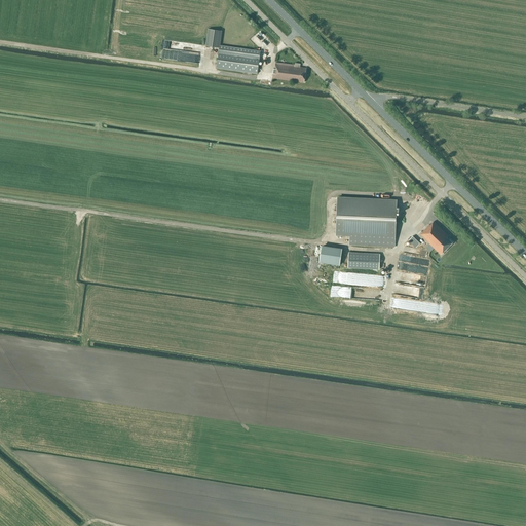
[(219,47),(222,31),(209,29),(205,46),(219,47)]
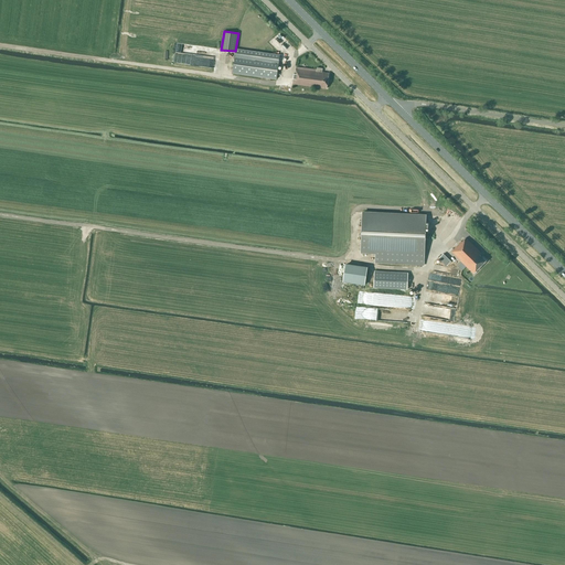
[(296,52),(278,34),(268,44),(284,59),(286,56),(288,59),(296,52)]
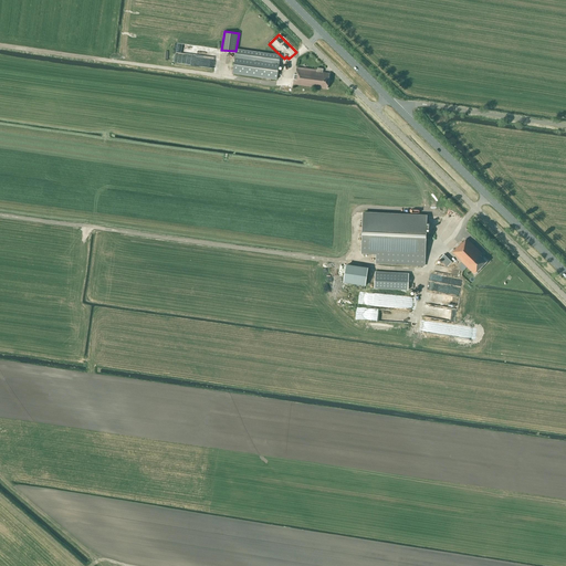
[(190,46),(189,58),(220,61),(222,50),(190,46)]
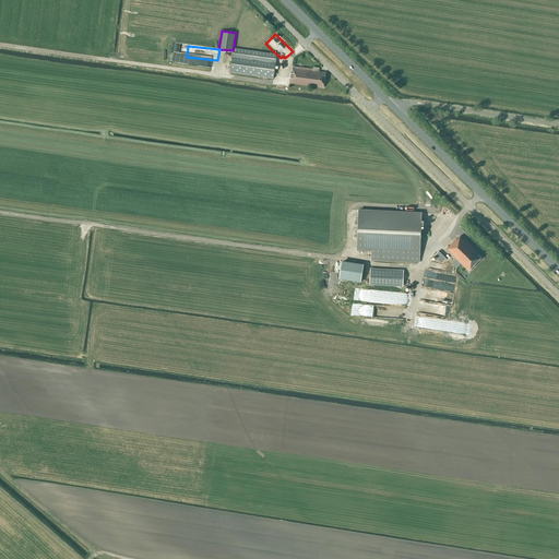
[(230,72),(273,79),(276,60),(233,55),(230,72)]
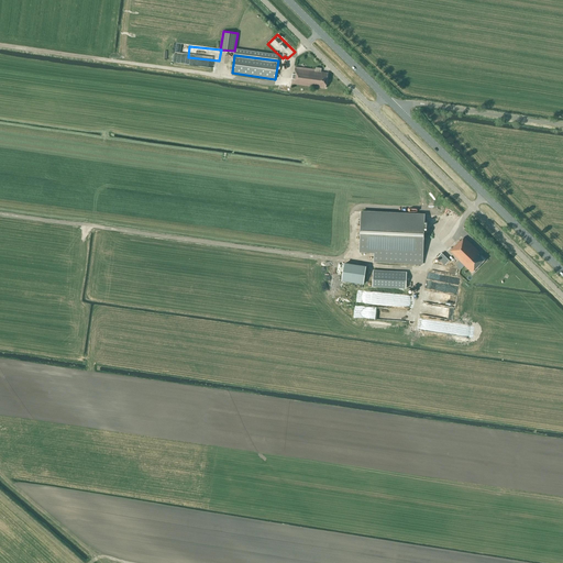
[(217,74),(219,64),(175,58),(174,68),(217,74)]
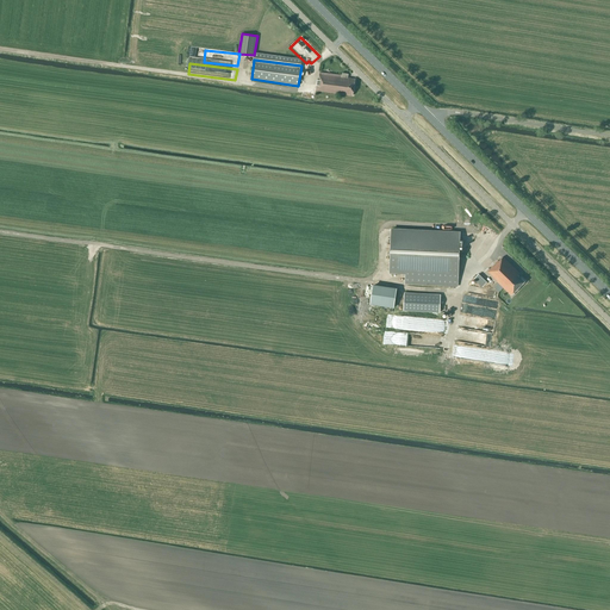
[(316,91),(353,95),(355,79),(348,78),(348,74),(342,73),(342,75),(319,73),(318,79),(317,79),(316,91)]
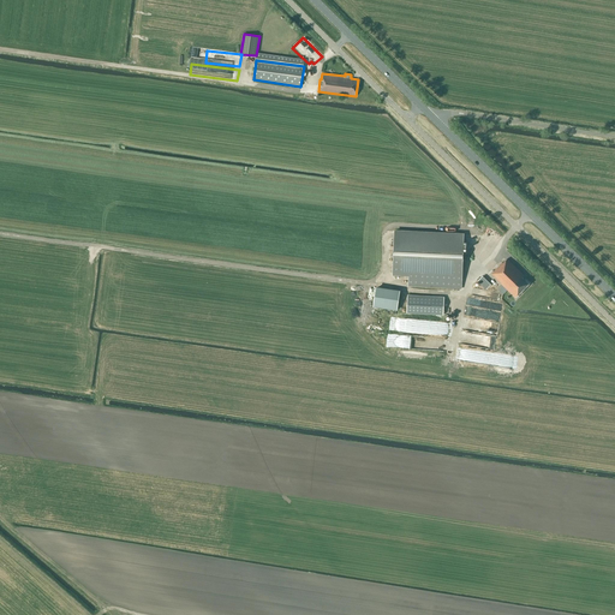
[(487,228),(481,240),(496,248),(502,236),(487,228)]
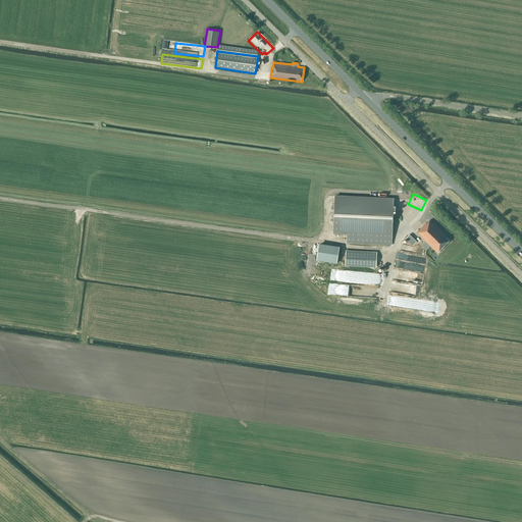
[(394,198),(334,195),(332,233),(347,235),(346,243),(392,245),(394,198)]
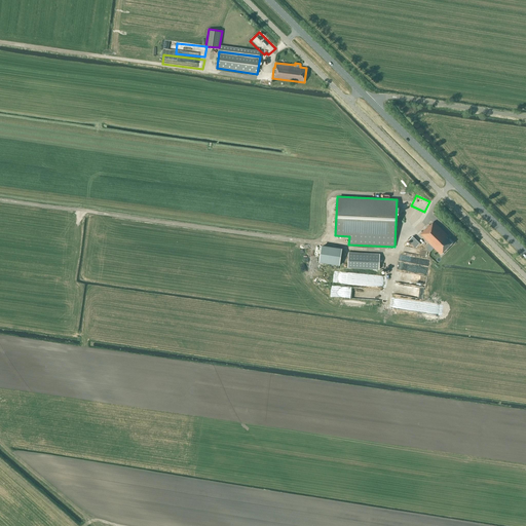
[(448,235),(434,221),(430,225),(429,224),(420,234),(441,255),(452,242),(446,236),(448,235)]
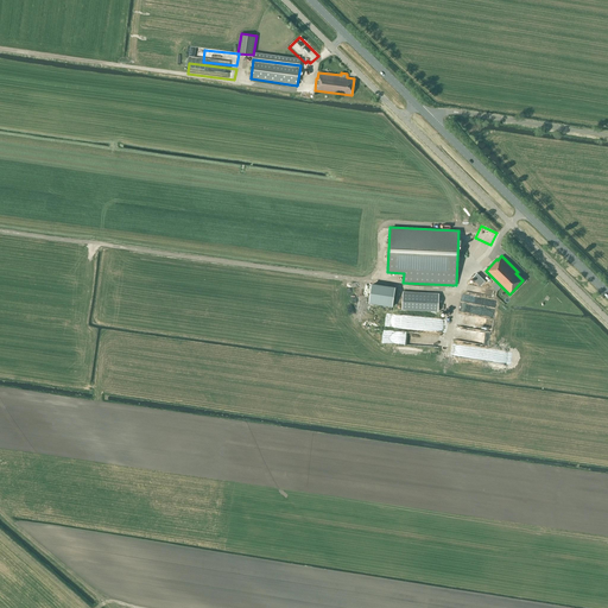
[(481,286),(485,282),(476,273),(473,278),(481,286)]
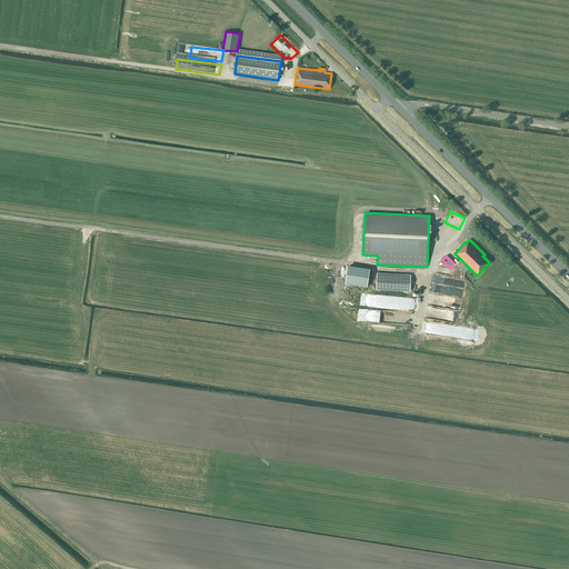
[(370,270),(348,267),(345,283),(368,287),(370,270)]
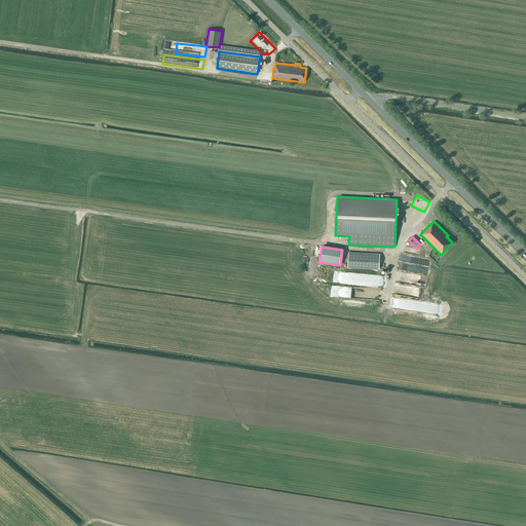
[(380,254),(348,253),(347,268),(379,269),(380,254)]
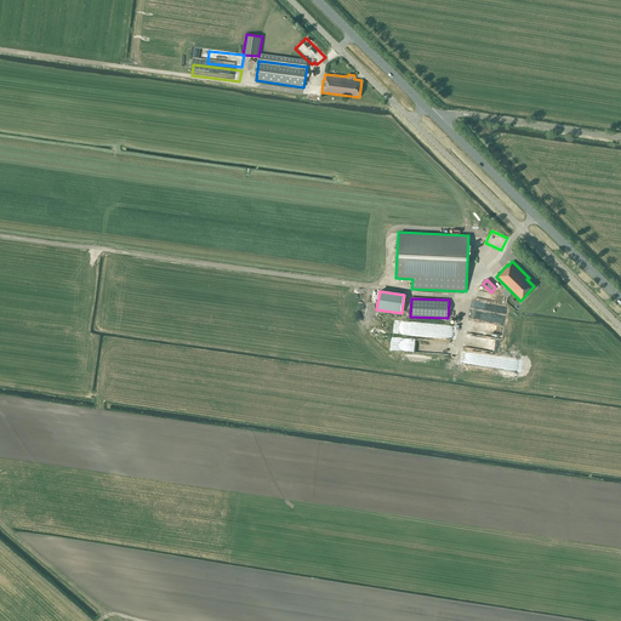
[(462,347),(500,353),(503,326),(496,325),(496,323),(490,322),(491,322),(502,323),(503,315),(477,312),(476,319),(467,318),(465,335),(462,347)]
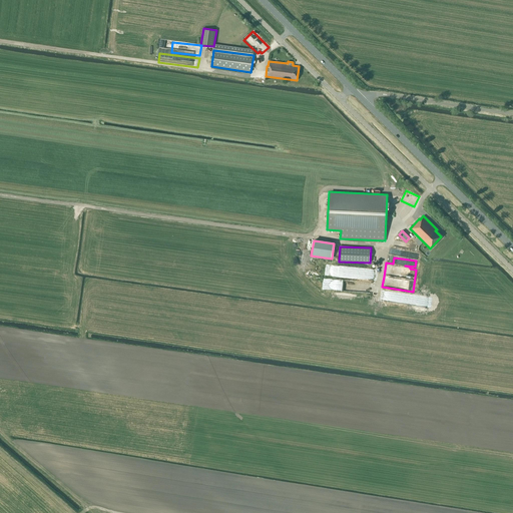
[(336,276),(336,279),(344,279),(345,279),(373,280),(374,280),(374,273),(372,269),(372,266),(367,266),(367,265),(366,265),(367,267),(362,269),(340,268),(338,268),(338,270),(342,270),(340,271),(341,275),(336,276)]
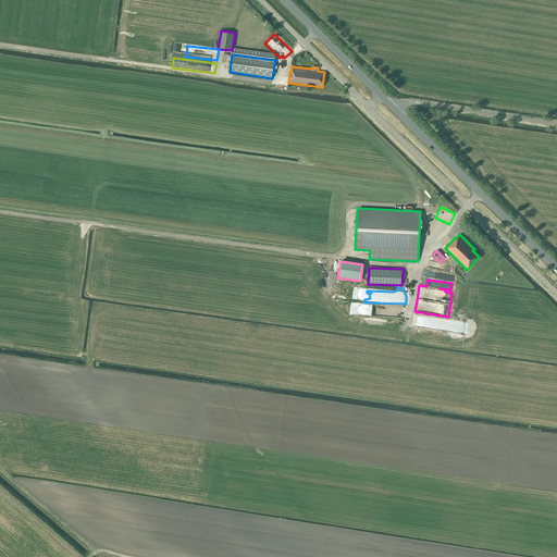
[(376,306),(376,318),(381,318),(381,317),(400,318),(400,311),(406,312),(405,318),(409,318),(409,307),(376,306)]
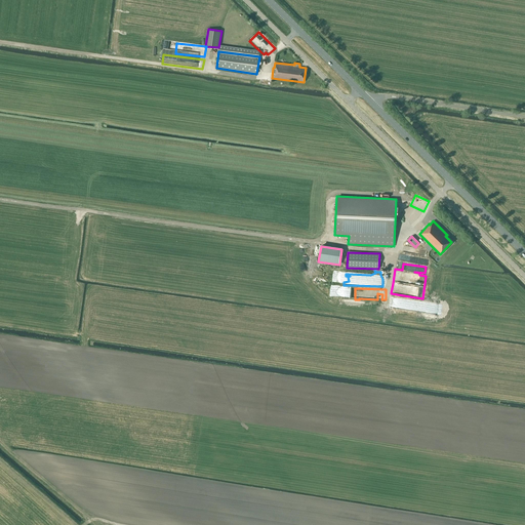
All buildings are outlined.
